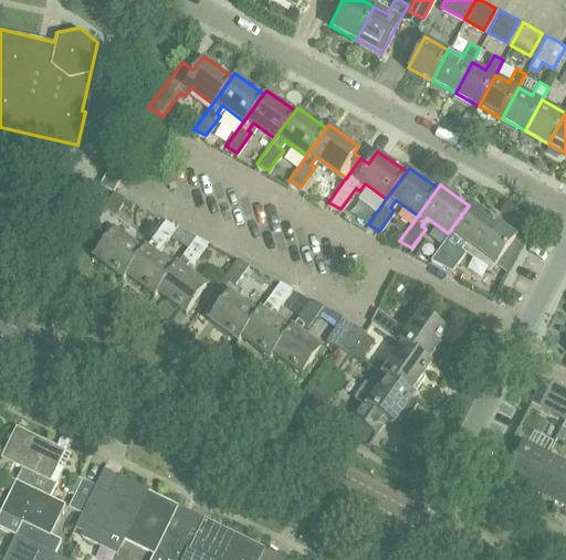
[(122,276),(145,245),(133,238),(136,233),(135,231),(127,225),(124,225),(114,217),(125,197),(113,190),(101,212),(97,219),(112,230),(93,255),(122,276)]
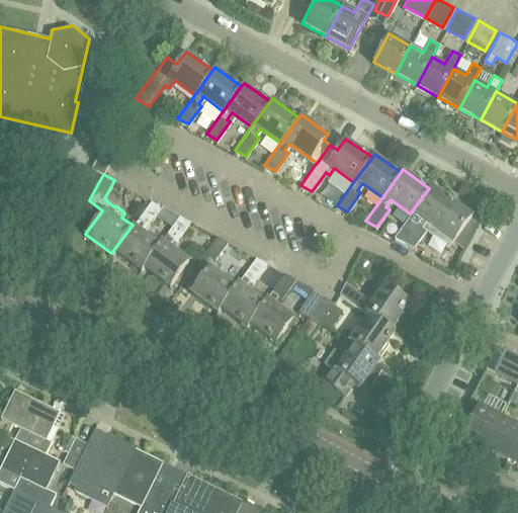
[(429,188),(410,214),(394,237),(405,243),(418,225),(414,223),(419,216),(440,231),(458,204),(431,185),(429,188)]
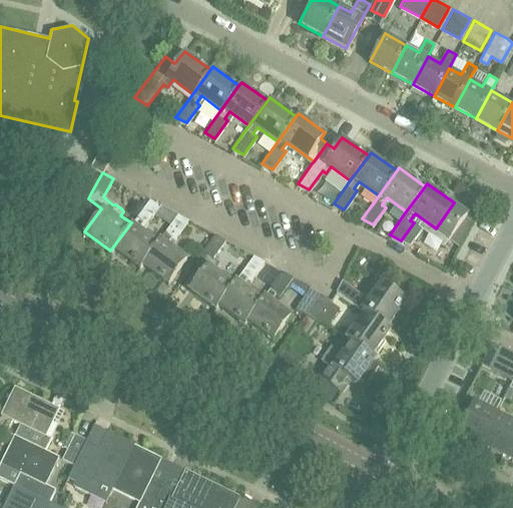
[(132,222),(131,222),(110,250),(111,250),(114,246),(139,266),(141,263),(142,263),(160,237),(157,240),(138,226),(143,220),(147,222),(160,203),(149,197),(132,222)]
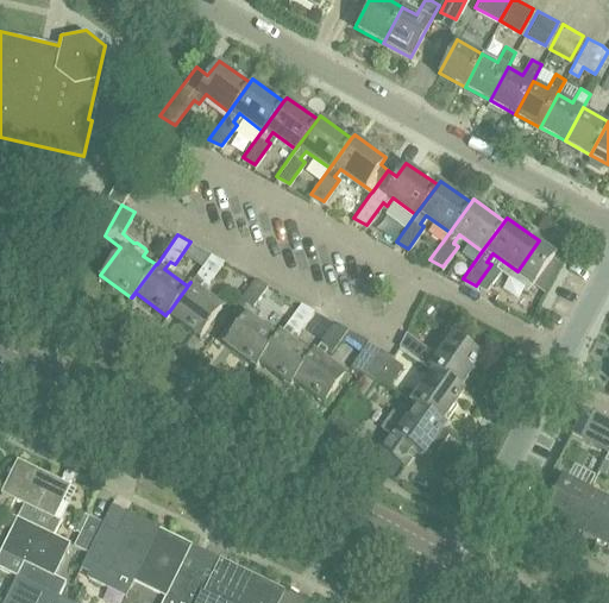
[(212,253),(190,282),(169,312),(200,334),(221,305),(198,288),(203,278),(209,282),(225,261),(212,253)]
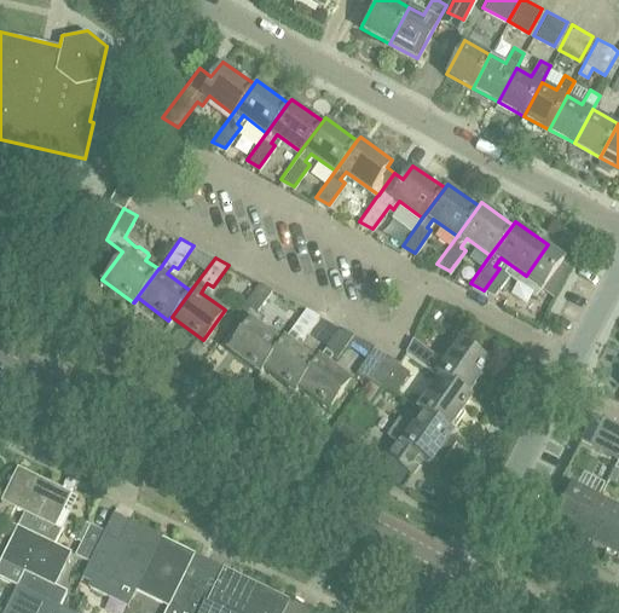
[(262,365),(282,340),(259,323),(265,313),(258,308),(272,289),(259,282),(238,310),(250,319),(230,347),(260,370),(262,365)]
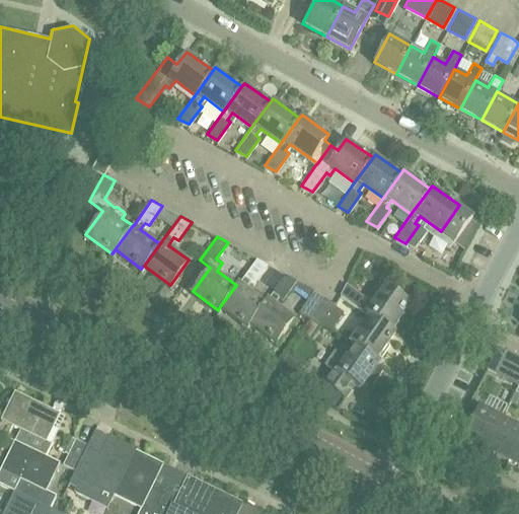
[(256,258),(236,285),(220,306),(246,325),(249,322),(265,300),(244,286),(249,280),(252,282),(267,263),(256,258)]
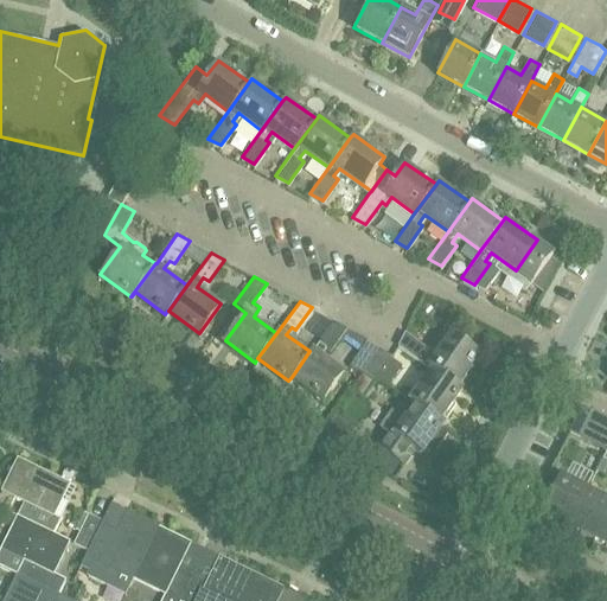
[(333,319),(310,351),(292,377),(324,400),(345,370),(321,353),(327,345),(332,349),(347,326),(333,319)]
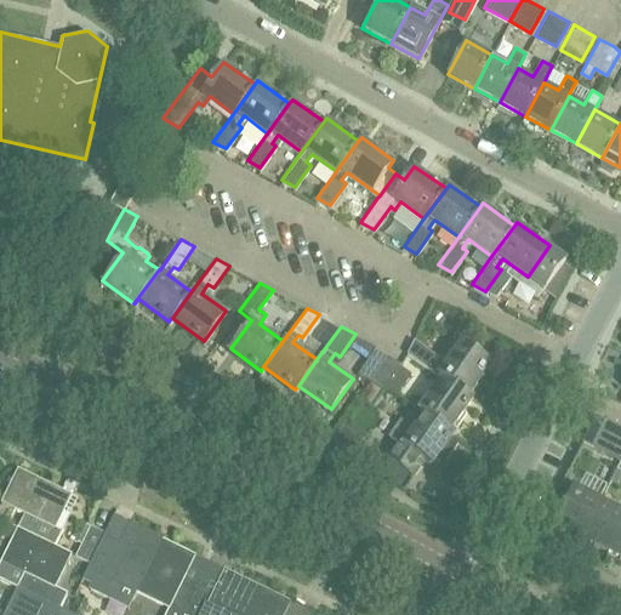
[(408,349),(444,375),(469,393),(491,360),(461,339),(460,340),(456,336),(439,359),(437,358),(439,354),(414,336),(408,349)]
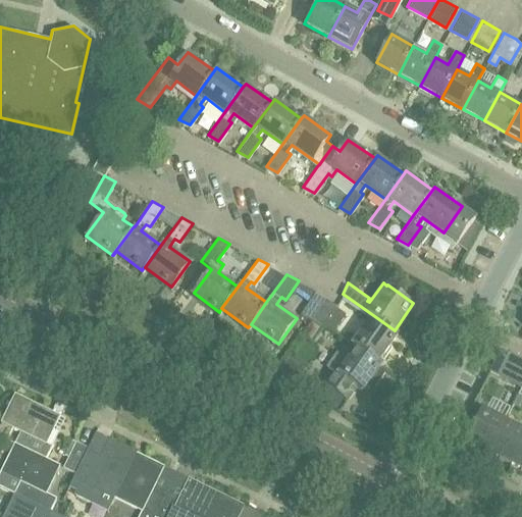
[(311,318),(326,298),(315,292),(302,312),(311,318)]
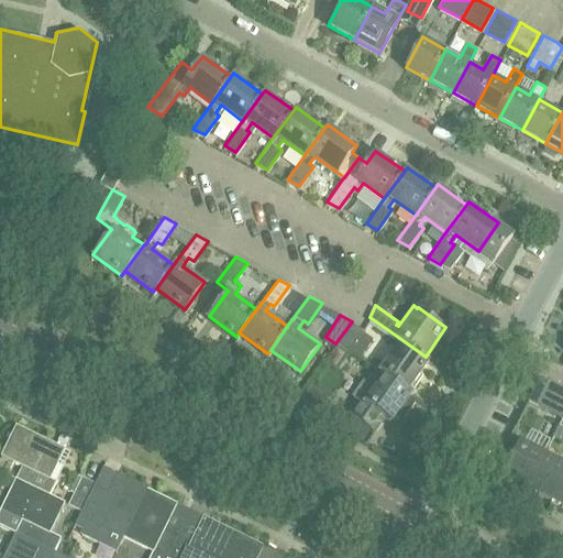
[(352,321),(335,343),(348,351),(363,328),(352,321)]
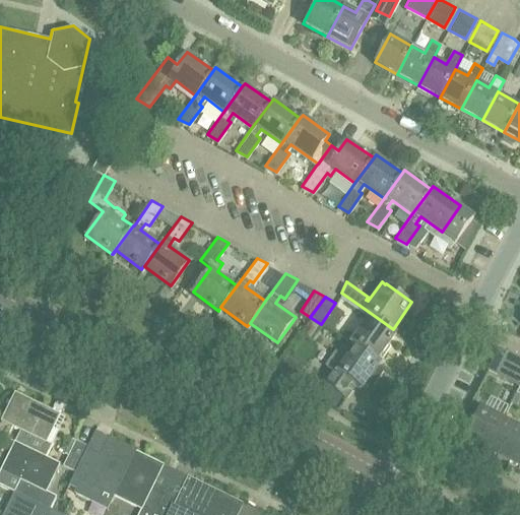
[(393,329),(372,314),(358,333),(349,327),(344,335),(350,339),(378,359),(397,331),(393,329)]
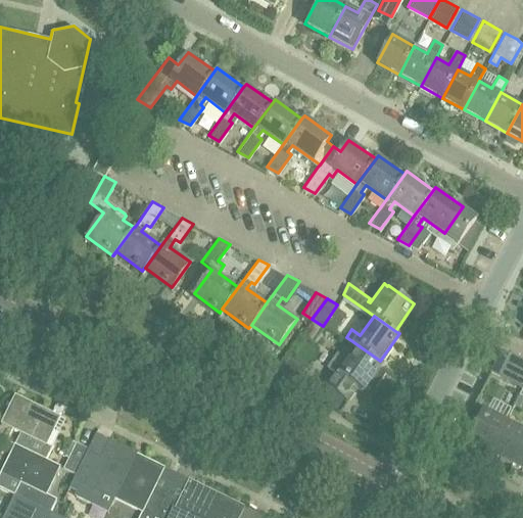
[(383,363),(380,361),(352,341),(343,355),(337,350),(327,365),(333,369),(324,381),(348,398),(357,385),(364,390),(370,381),(376,385),(386,370),(380,366),(383,363)]
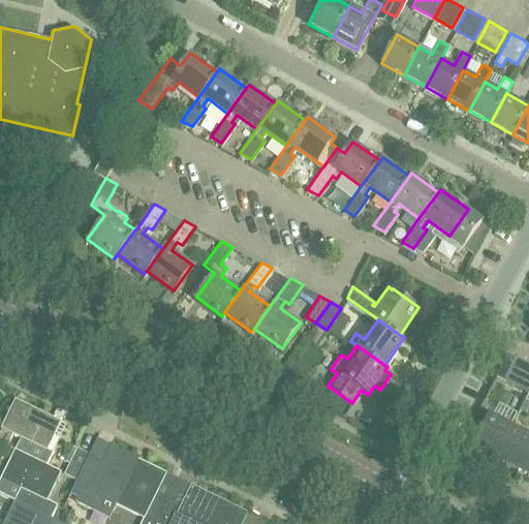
[(511,382),(523,360),(507,352),(496,375),(511,382)]
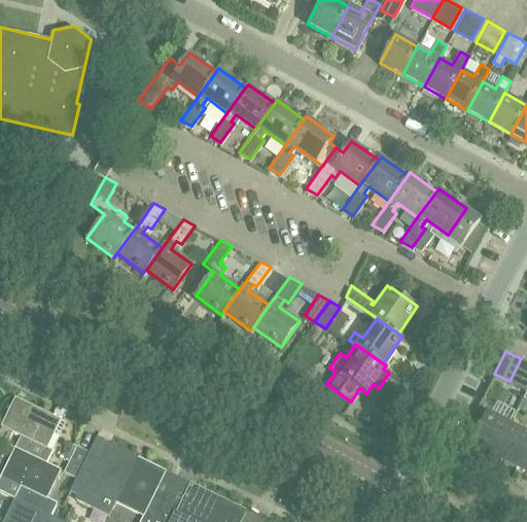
[(14,445),(41,457),(61,418),(14,395),(2,420),(22,430),(14,445)]
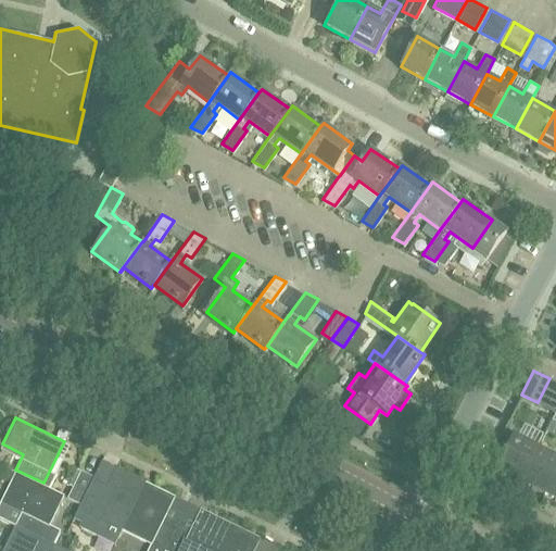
[(519,480),(536,446),(514,434),(495,468),(519,480)]
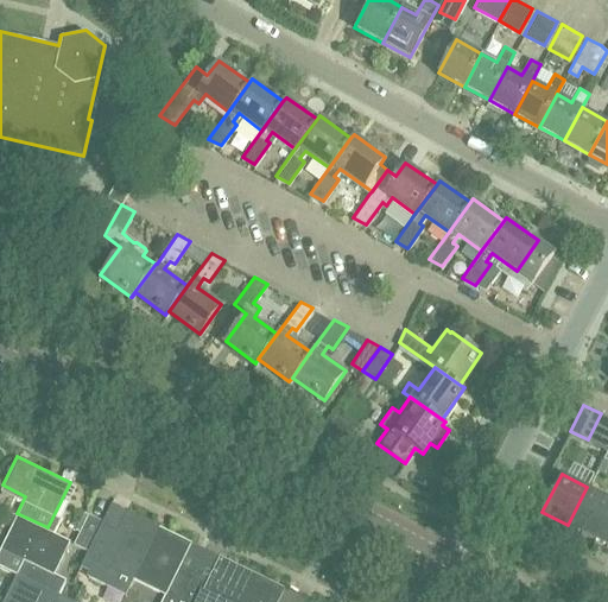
[(607,498),(587,487),(568,525),(593,538),(607,508),(607,498)]
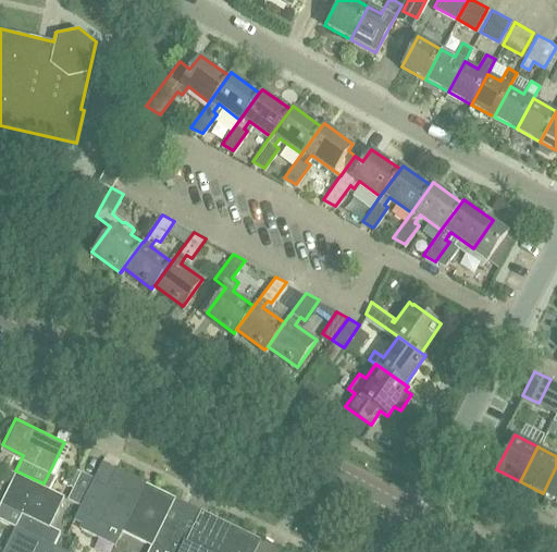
[(556,466),(543,493),(556,500),(556,466)]
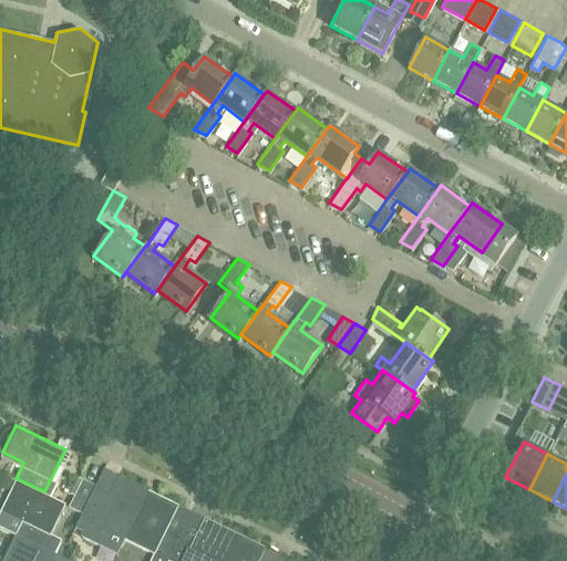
[(93,490),(83,512),(80,518),(124,539),(147,491),(113,475),(104,495),(93,490)]
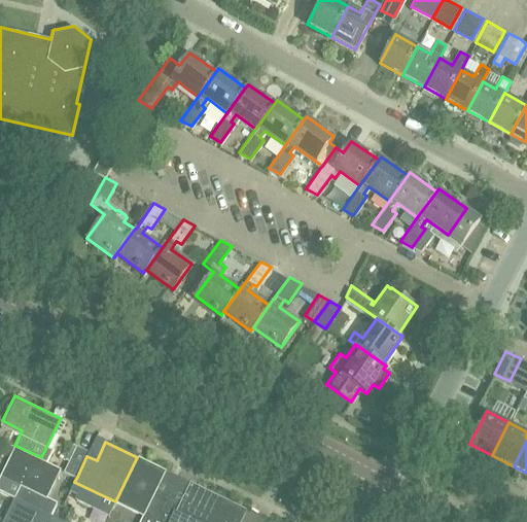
[(77,477),(86,456),(90,450),(78,444),(65,471),(77,477)]
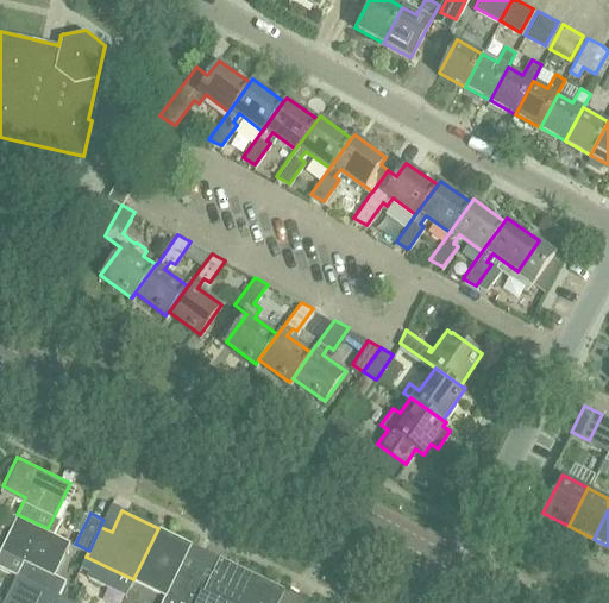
[(70,540),(48,528),(17,514),(0,546),(24,558),(17,572),(58,592),(66,578),(55,572),(70,540)]
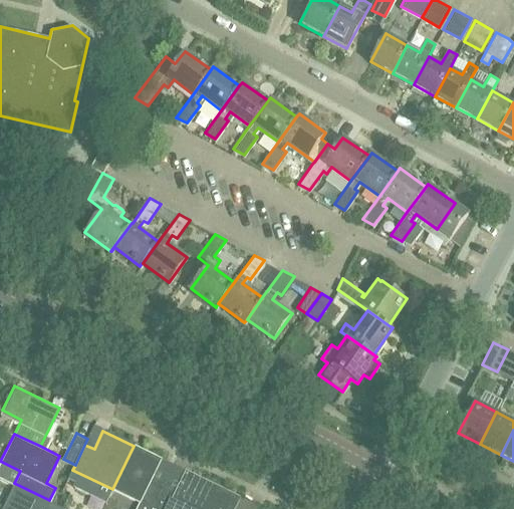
[(134,446),(112,489),(139,502),(135,508),(151,508),(164,483),(153,477),(161,459),(134,446)]
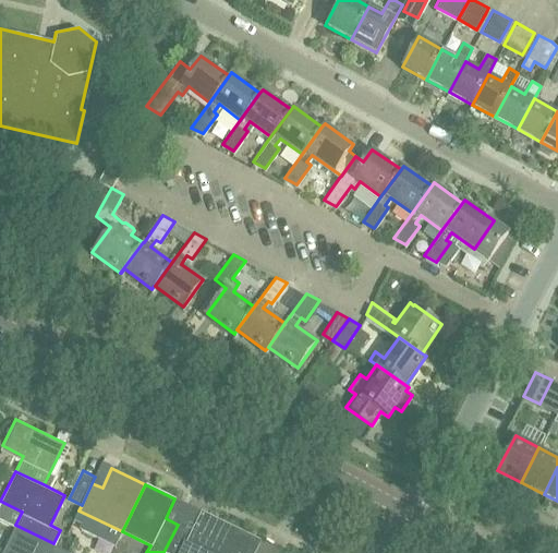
[(178,525),(164,552),(216,552),(230,527),(201,513),(192,531),(178,525)]
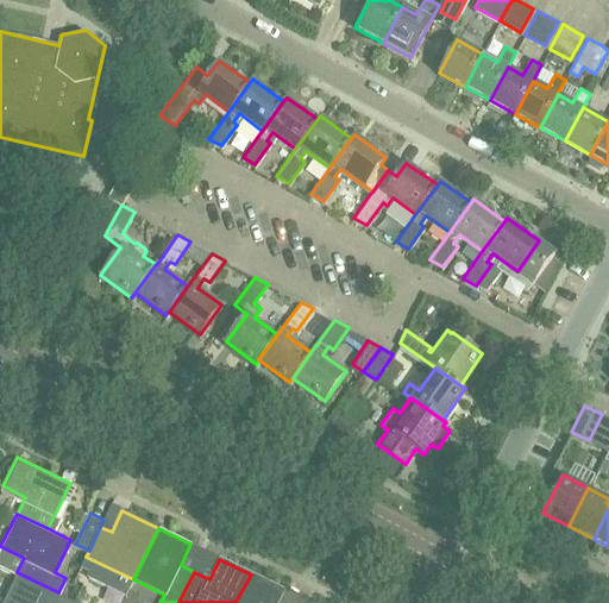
[(58,592),(17,572),(0,602),(77,602),(79,602),(58,592)]
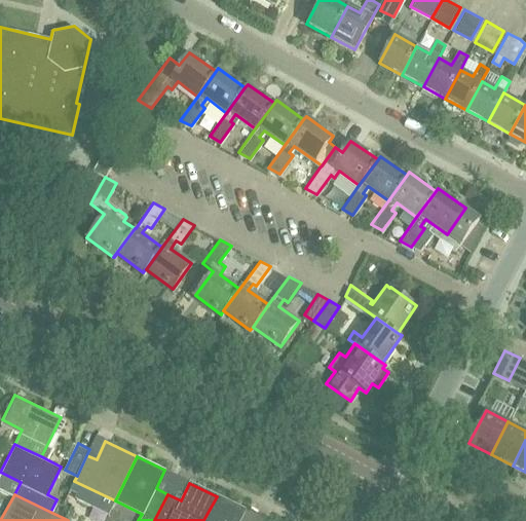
[(217,496),(203,520),(239,520),(246,510),(217,496)]
